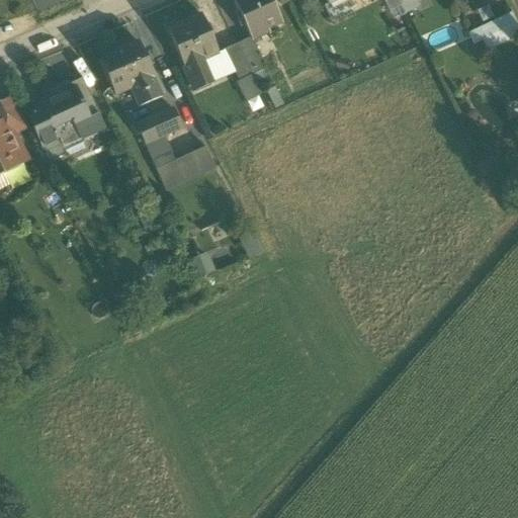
[(235,0),(252,41),(269,33),(267,29),(281,23),(270,0),(235,0)]
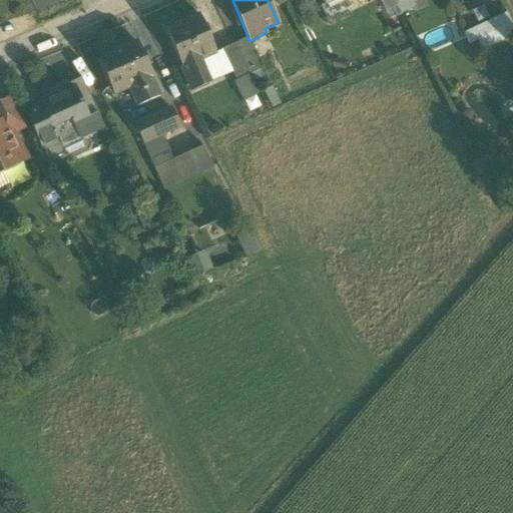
[(326,3),(329,8),(344,1),(343,0),(322,0),(324,4),(326,3)]
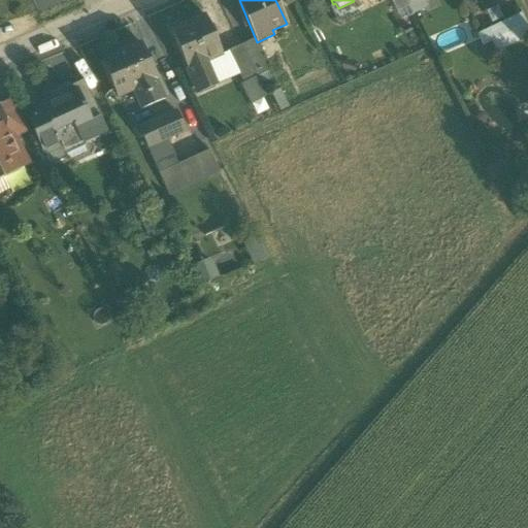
[(391,0),(396,10),(408,4),(406,0),(391,0)]
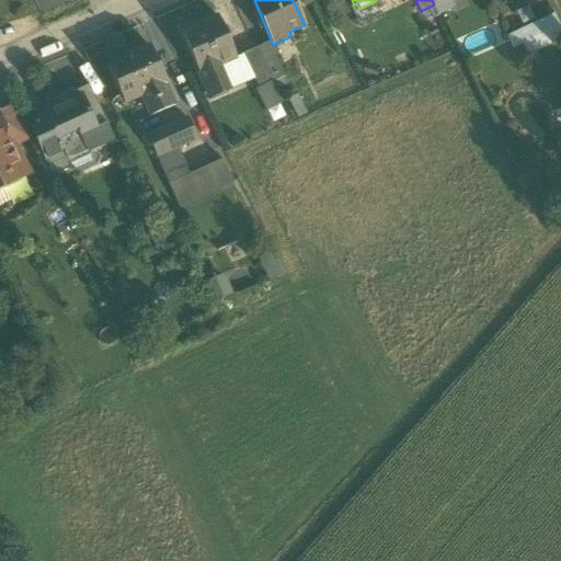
[(443,0),(434,4),(439,14),(454,7),(449,0),(443,0)]
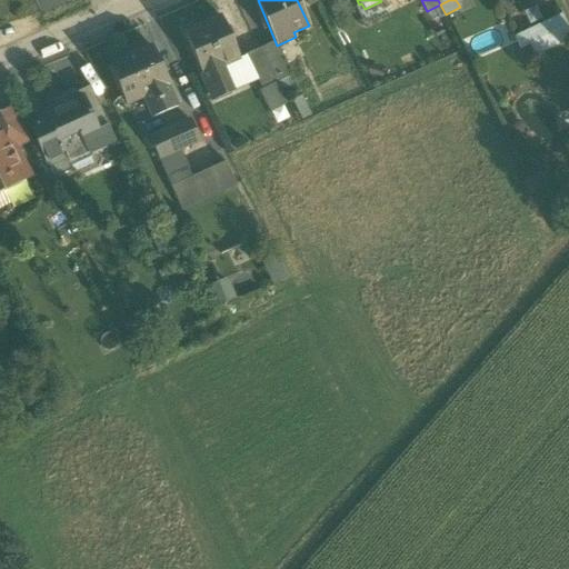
[(388,17),(381,1),(365,9),(361,3),(359,5),(355,7),(365,27),(388,17)]
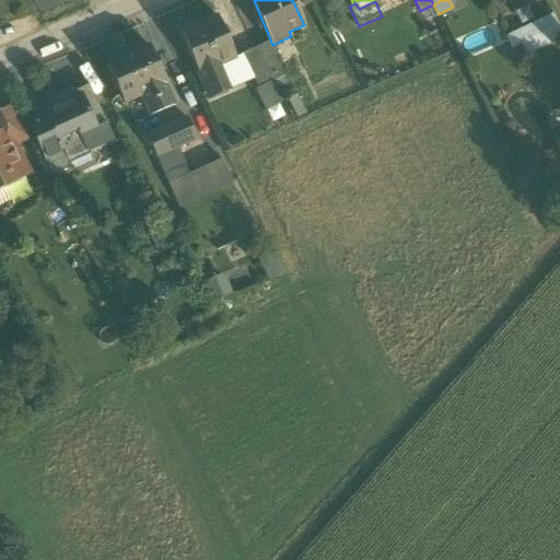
[(531,4),(517,8),(521,23),(534,20),(531,4)]
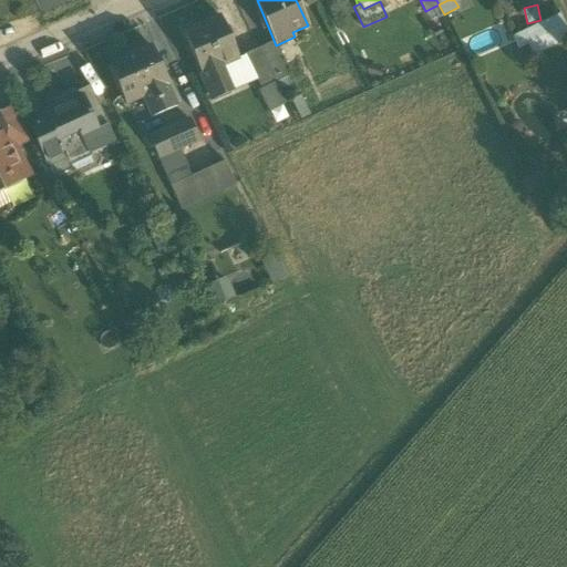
[(517,47),(527,42),(566,26),(560,14),(513,35),(517,47)]
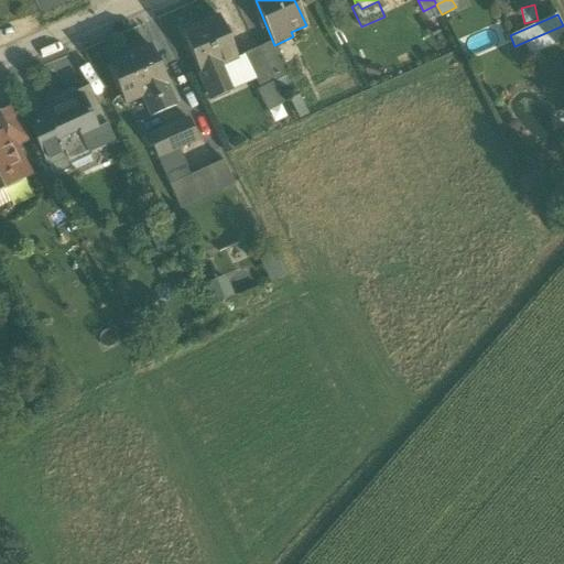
[(182,33),(198,75),(217,67),(237,60),(236,58),(219,18),(182,33)]
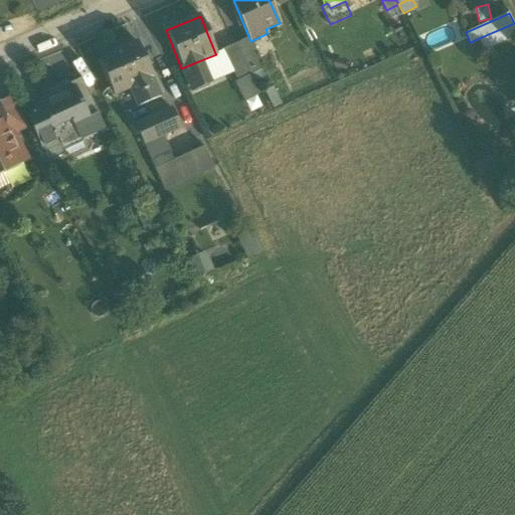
[(479,38),(487,58),(514,45),(514,25),(514,23),(479,38)]
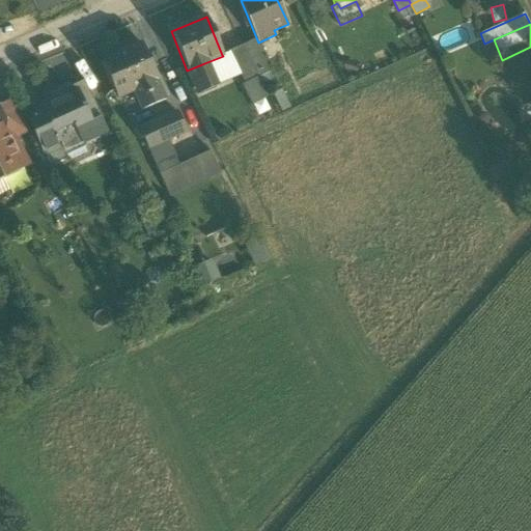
[(253,39),(242,45),(258,76),(272,70),(260,47),(257,48),(253,39)]
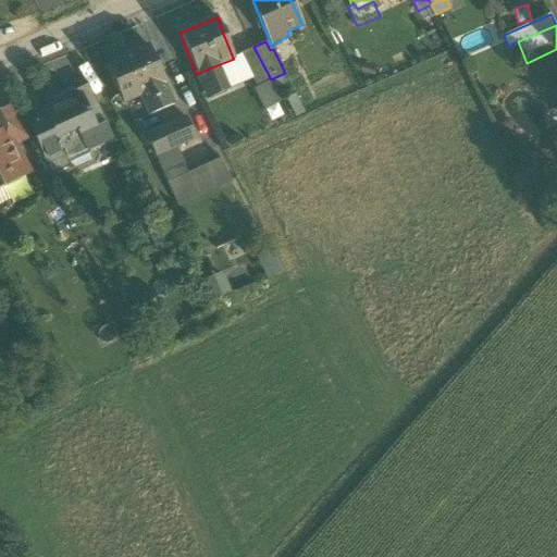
[(141,94),(150,114),(174,104),(164,84),(166,83),(151,47),(109,65),(124,101),(141,94)]
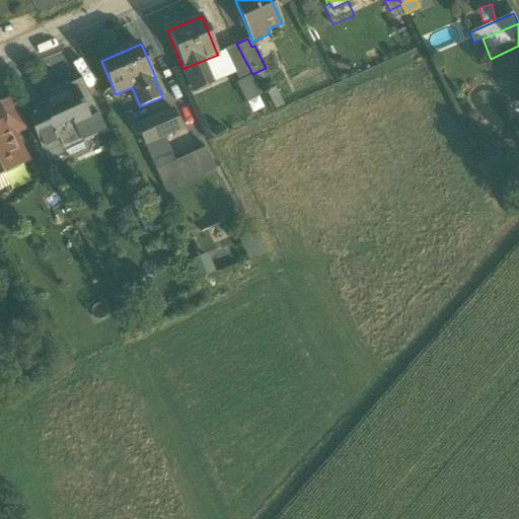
[(239,81),(252,74),(236,44),(224,50),(235,71),(239,81)]
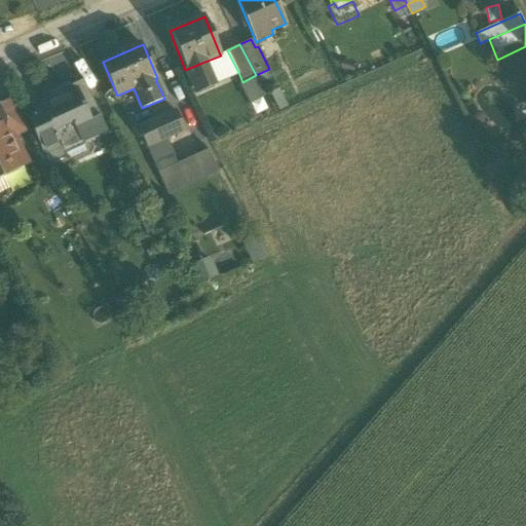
[(229,76),(238,72),(227,50),(220,54),(221,55),(229,76)]
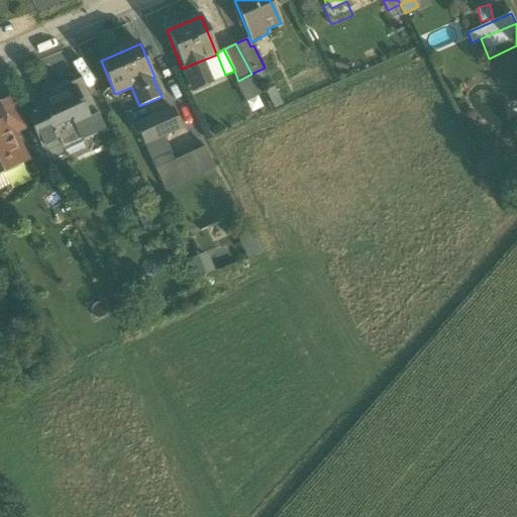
[(217,55),(199,62),(207,82),(225,75),(217,55)]
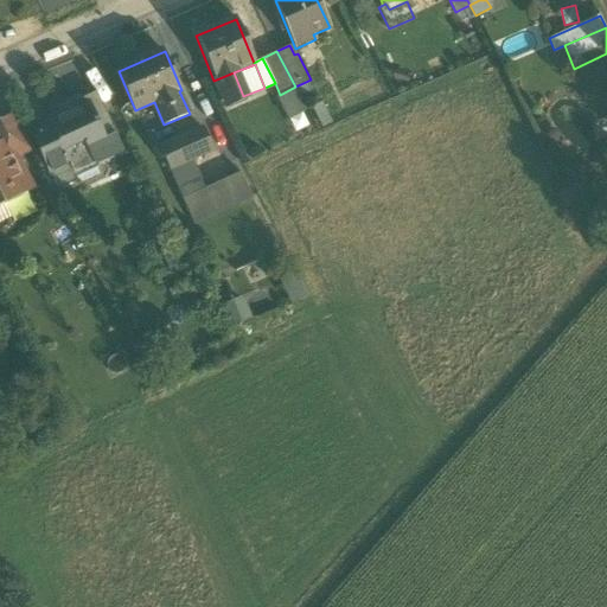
[(244,97),(243,96),(234,72),(213,81),(224,106),(225,104),(244,97)]
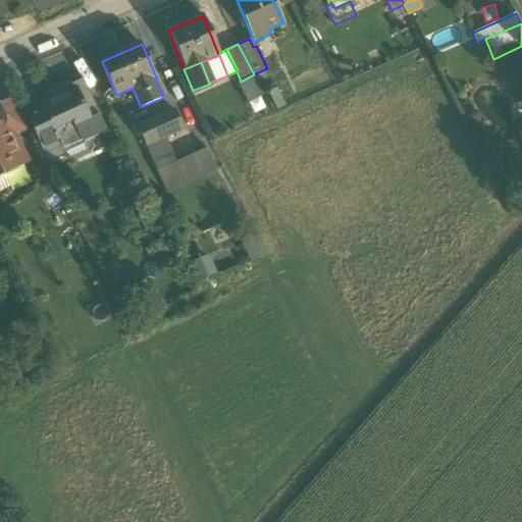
[(263,95),(254,74),(241,82),(238,84),(248,104),(264,96),(263,95)]
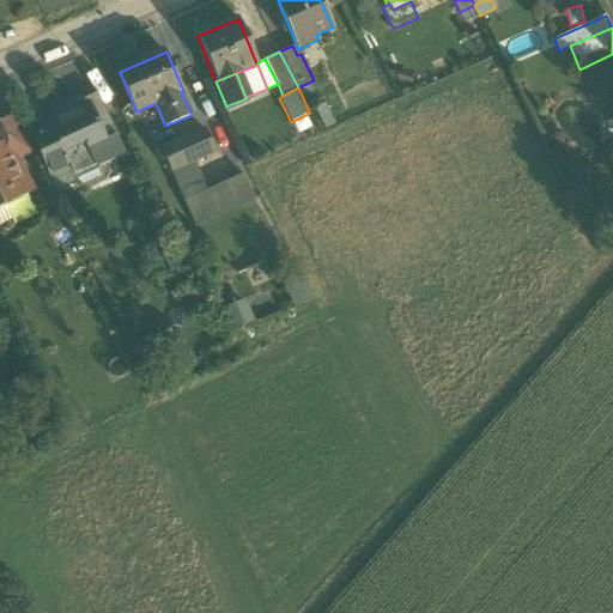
[(85,101),(87,107),(91,105),(111,150),(121,146),(114,131),(96,96),(85,101)]
